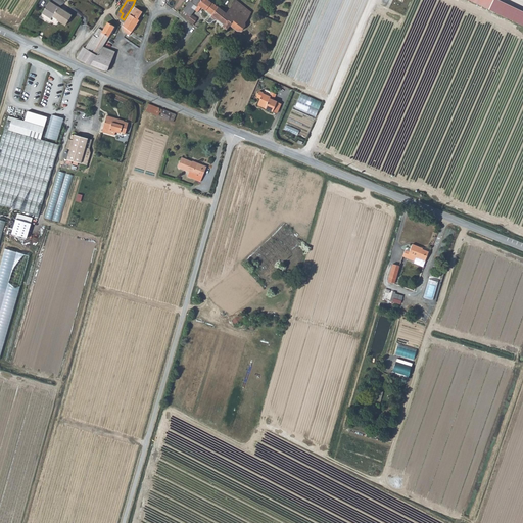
[(201,7),(212,14),(218,6),(208,0),(201,0),(197,6),(195,9),(198,11),(201,7)]
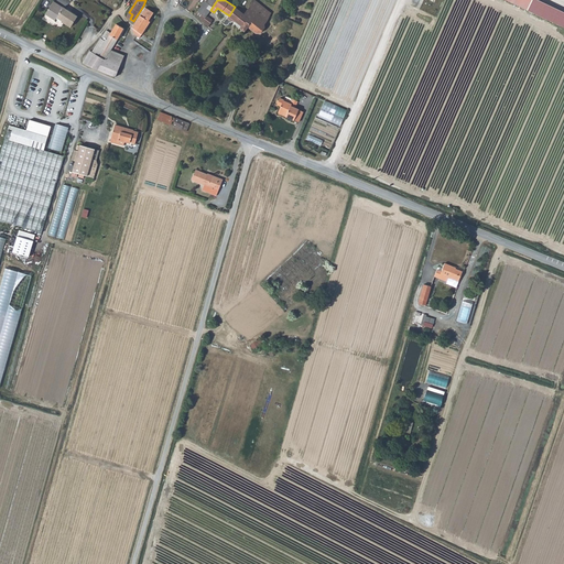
[(271,11),(256,0),(252,4),(260,10),(256,15),(264,23),(271,11)]
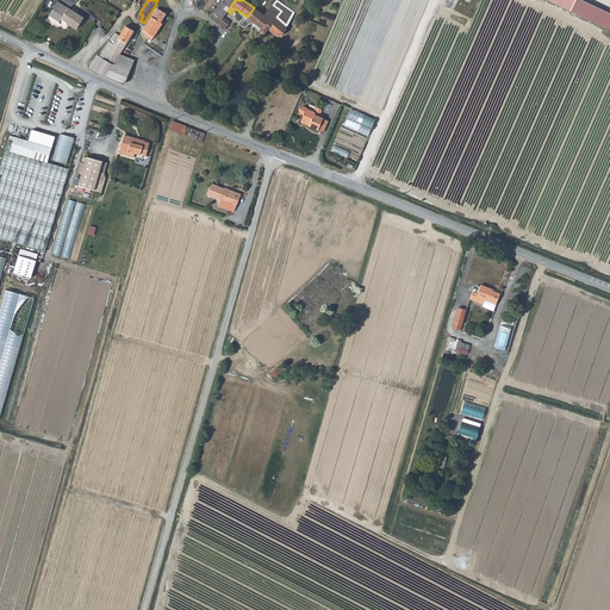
[(548,0),(571,11),(576,0),(548,0)]
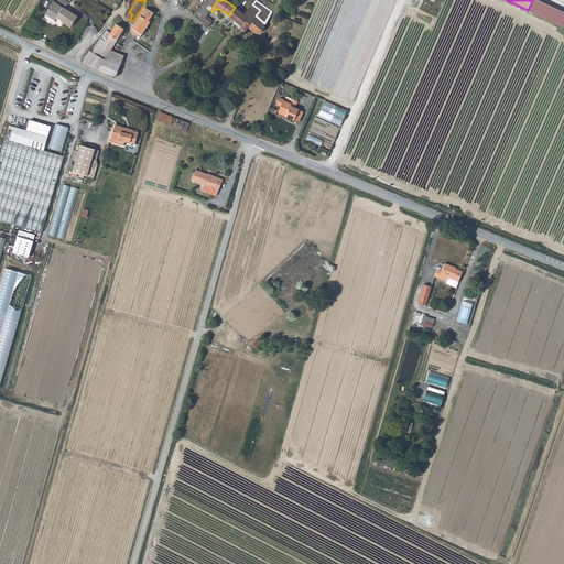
[(210,10),(213,7),(206,1),(196,14),(202,19),(201,20),(208,26),(213,20),(207,15),(210,10)]
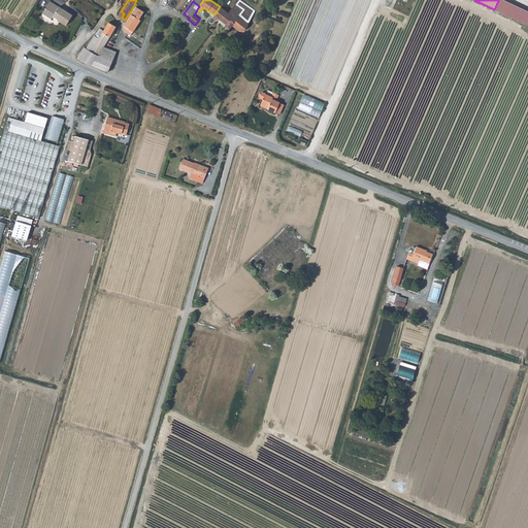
[(220,6),(215,14),(209,22),(212,24),(213,24),(217,20),(220,21),(224,23),(236,4),(235,3),(228,12),(220,6)]
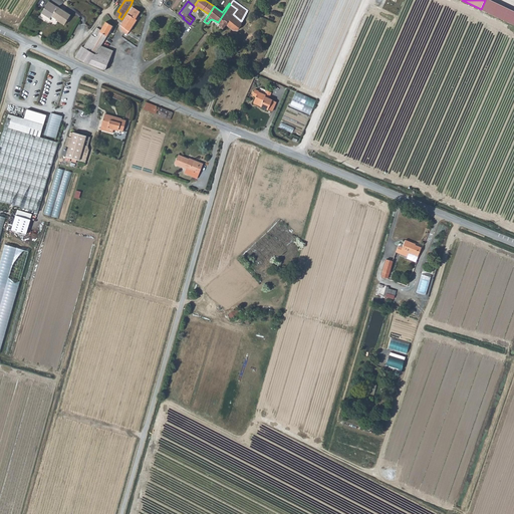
[(237,9),(230,4),(218,22),(220,24),(219,25),(223,28),(226,24),(234,30),(237,28),(242,23),(241,21),(233,14),(237,9)]
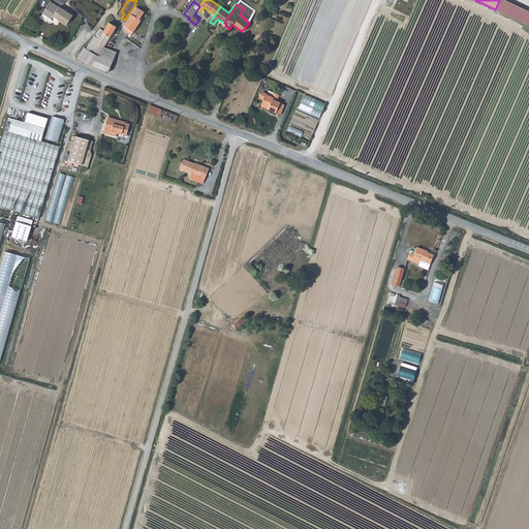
[(72,17),(48,5),(41,19),(52,23),(53,20),(67,27),(72,17)]
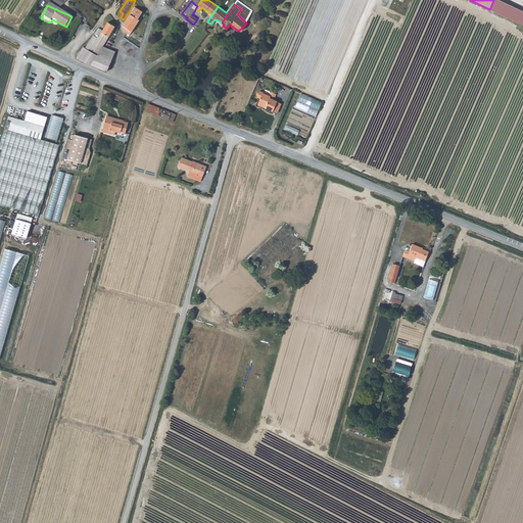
[(135,7),(123,26),(124,31),(130,35),(140,19),(138,18),(142,11),(135,7)]
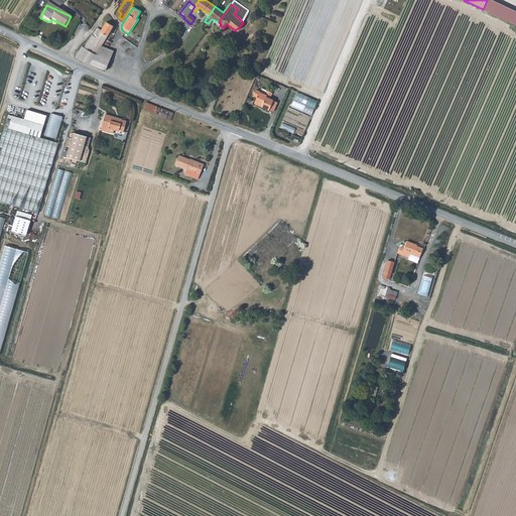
[(107,21),(102,29),(98,27),(94,35),(97,37),(90,48),(89,48),(88,49),(87,49),(81,59),(97,67),(106,71),(114,51),(102,45),(114,26),(107,21)]
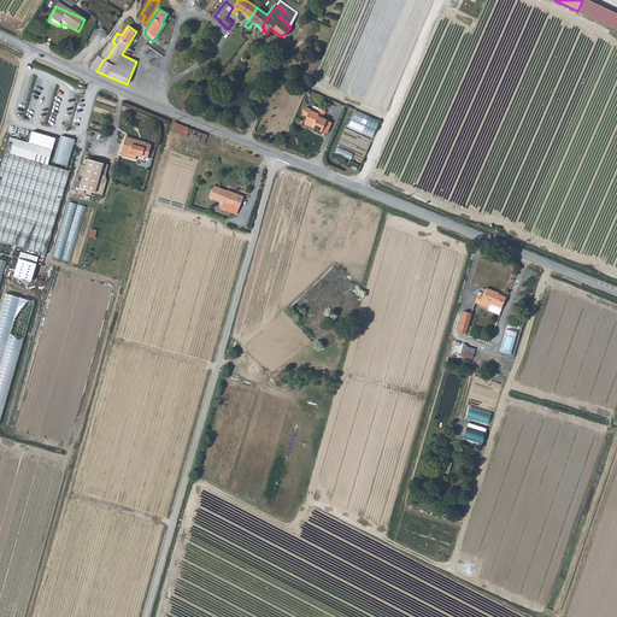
[(116,45),(112,42),(117,33),(116,33),(101,57),(99,56),(90,68),(97,71),(104,59),(105,59),(106,58),(107,58),(116,45)]
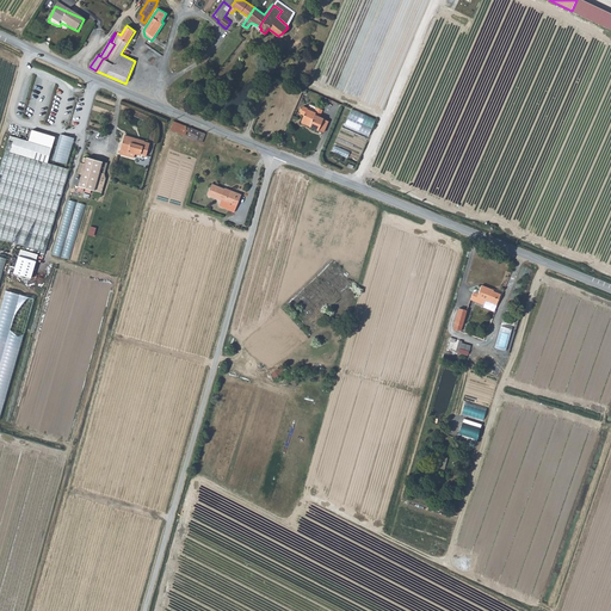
[(316,115),(318,112),(315,112),(308,109),(309,107),(304,105),(301,112),(306,115),(303,121),(312,124),(310,125),(320,130),(320,129),(325,131),(329,121),(325,119),(325,118),(320,117),(316,115)]
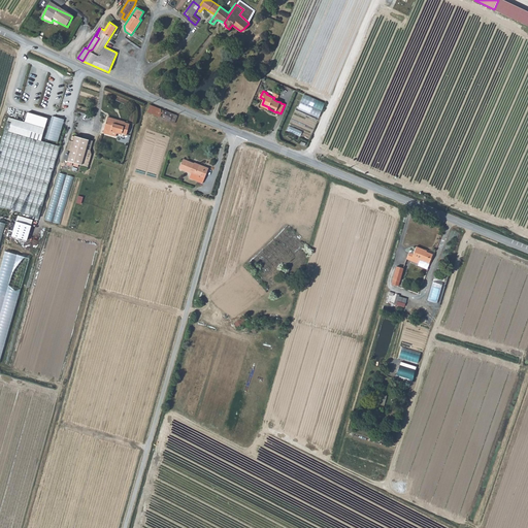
[(305,94),(299,108),(321,117),(326,102),(305,94)]
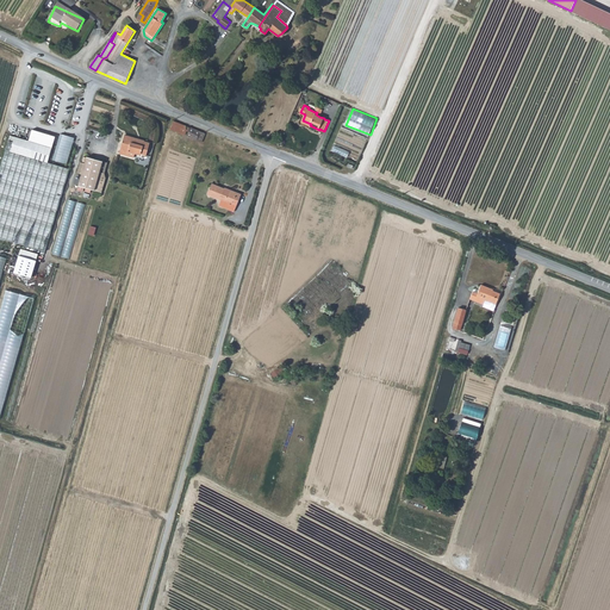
[(187,136),(186,126),(173,120),(170,129),(187,136)]
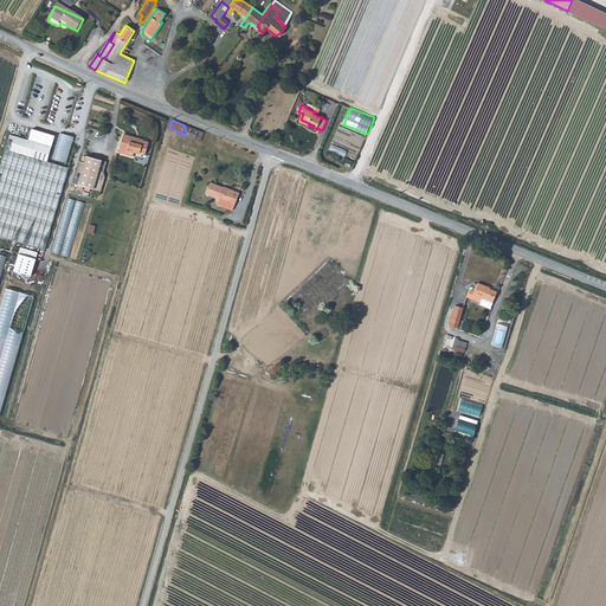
[(200,141),(204,133),(185,126),(186,135),(200,141)]
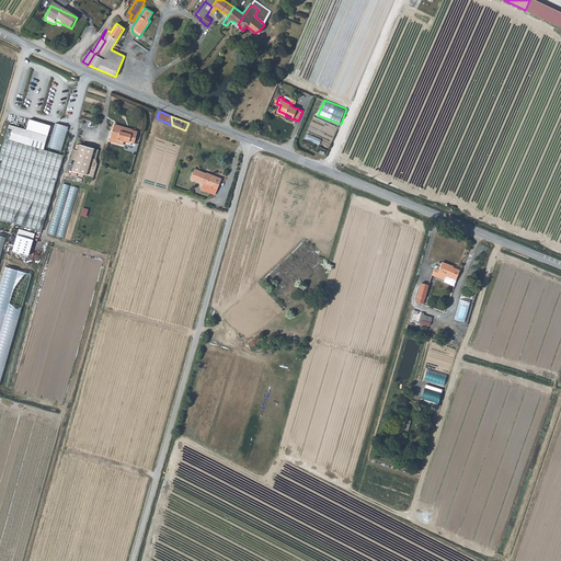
[(64,150),(69,126),(57,123),(50,147),(64,150)]
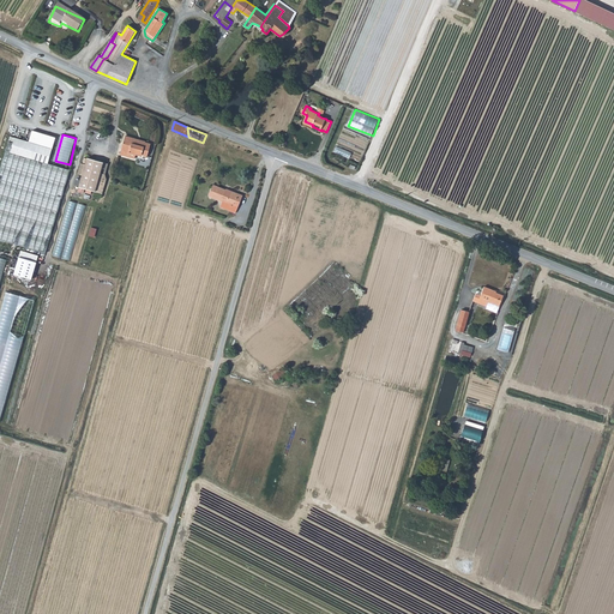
[(122,157),(130,160),(132,155),(132,152),(144,156),(149,158),(152,146),(136,142),(136,140),(127,138),(122,157)]
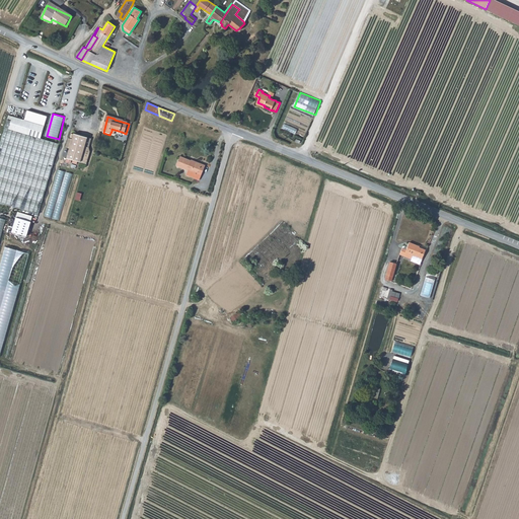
[(10,123),(8,130),(40,139),(43,127),(11,118),(10,123)]
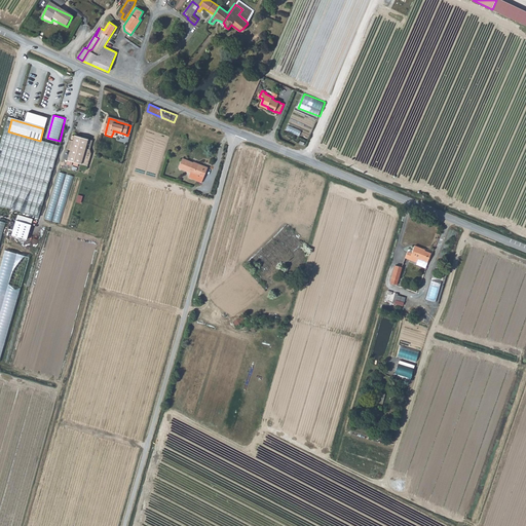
[(0,205),(2,207),(39,218),(59,146),(40,141),(8,132),(10,124),(6,123),(0,144),(0,205)]
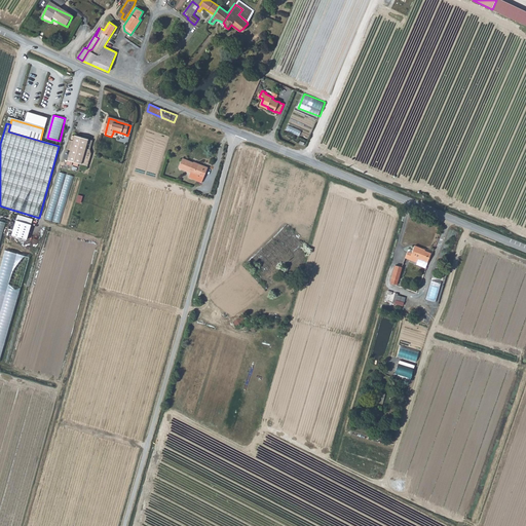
[(290,125),(288,129),(301,136),(303,130),(290,125)]
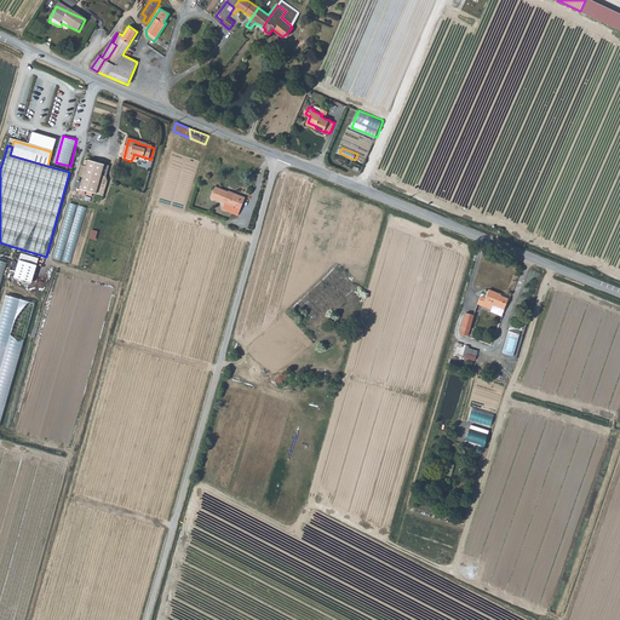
[(84,181),(80,191),(102,199),(105,187),(108,179),(109,172),(110,170),(89,162),(86,170),(81,167),(78,178),(84,181)]
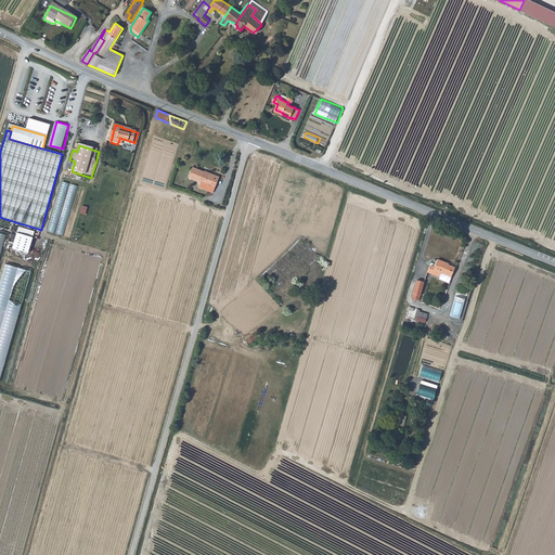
[(215,178),(192,167),(186,178),(214,190),(216,184),(213,182),(215,178)]
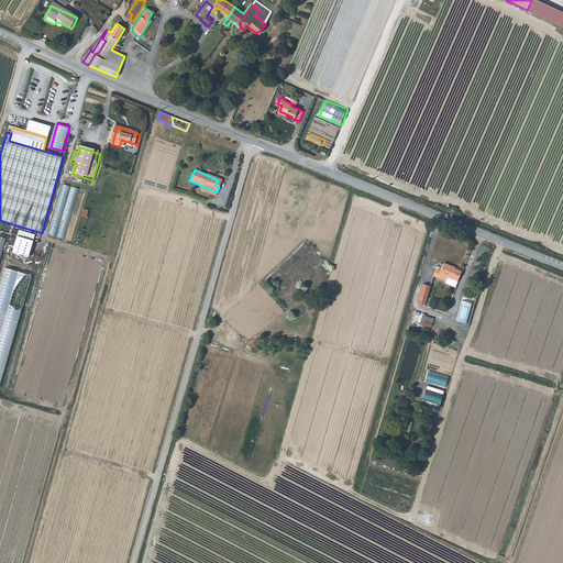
[(96,196),(62,185),(47,233),(81,245),(96,196)]
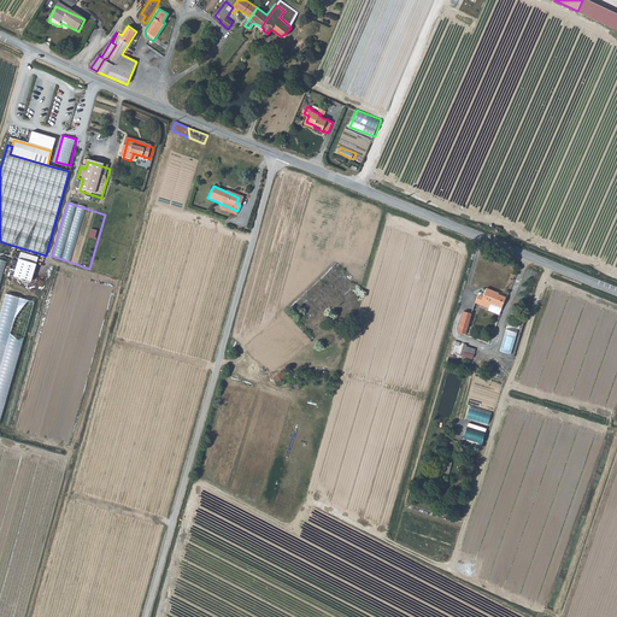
[(33,281),(41,257),(23,251),(15,276),(33,281)]
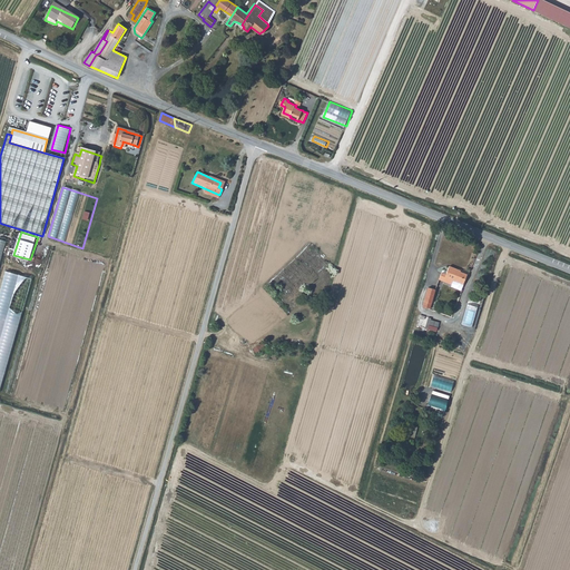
[(308,245),(263,288),(285,312),(331,268),(308,245)]
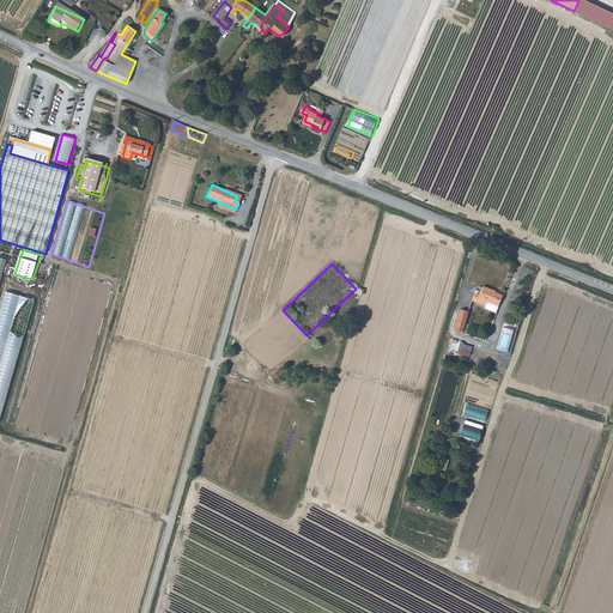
[(480,292),(475,291),(473,299),(487,304),(489,298),(499,302),(503,290),(492,287),(492,286),(483,283),(480,292)]
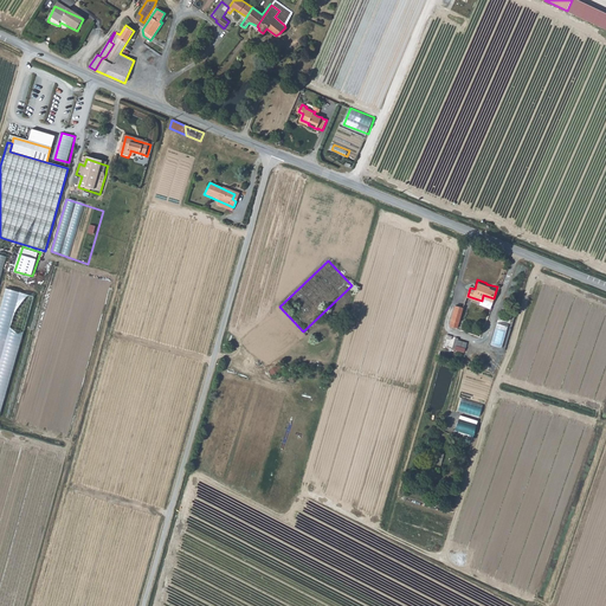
[(451,320),(459,322),(463,307),(455,304),(451,320)]
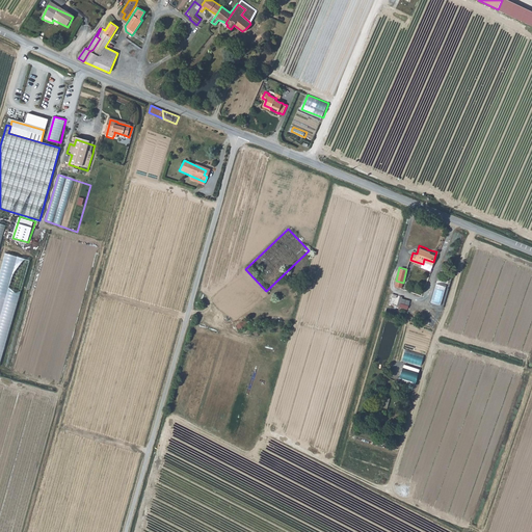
[(443,304),(448,284),(437,282),(432,302),(443,304)]
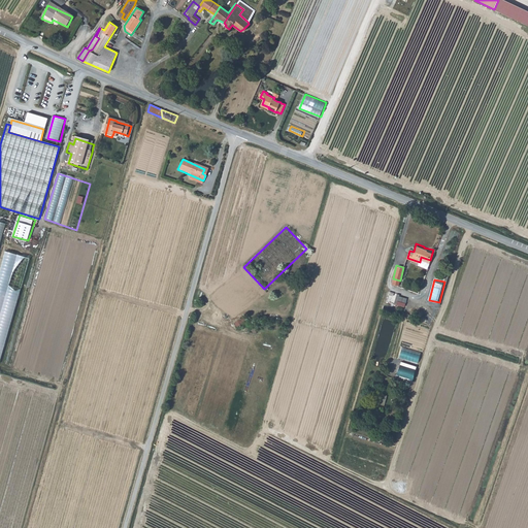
[(398,295),(395,304),(405,307),(408,298),(398,295)]
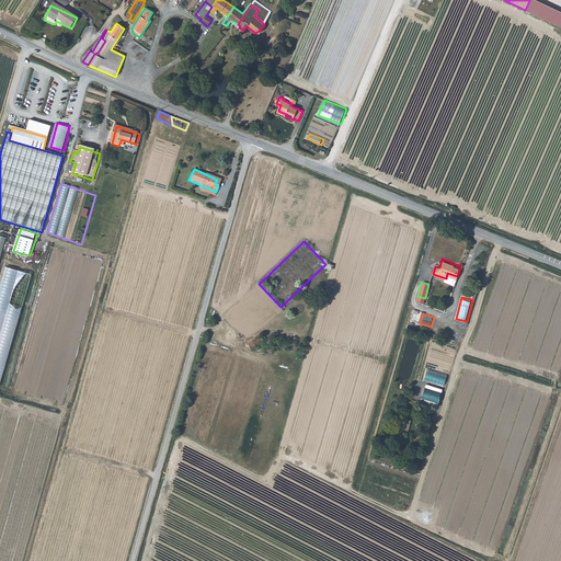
[(258,339),(262,347),(270,343),(265,334),(258,339)]
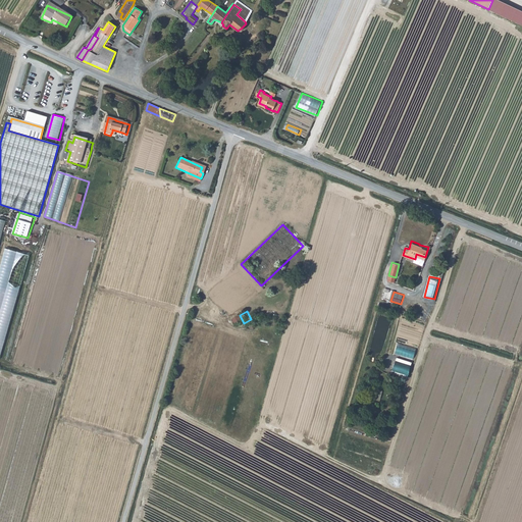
[(244,323),(240,315),(231,319),(235,324),(237,323),(237,324),(244,323)]
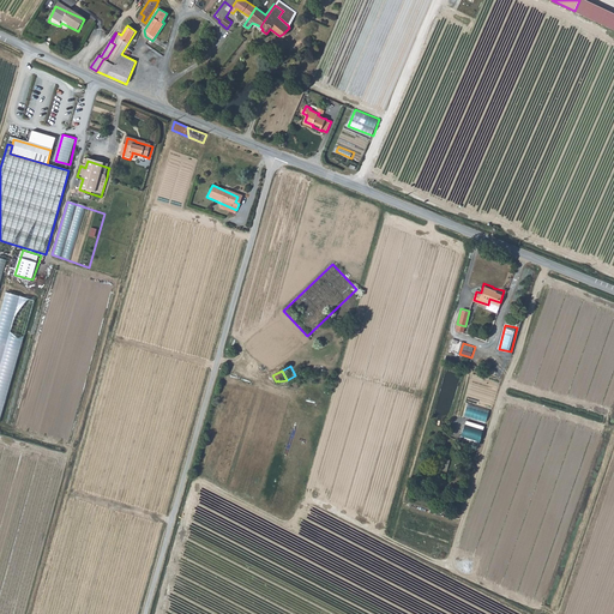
[(487,422),(489,411),(471,407),(468,417),(487,422)]
